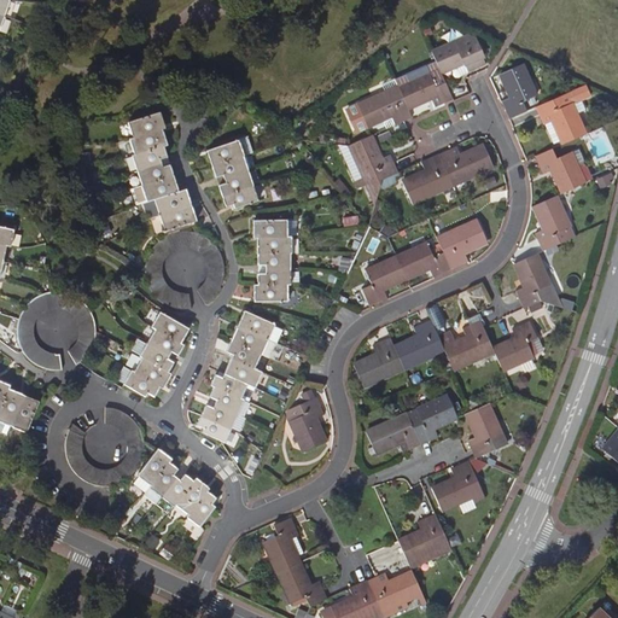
[(11,0),(9,0),(0,0),(0,15),(5,16),(11,0)]
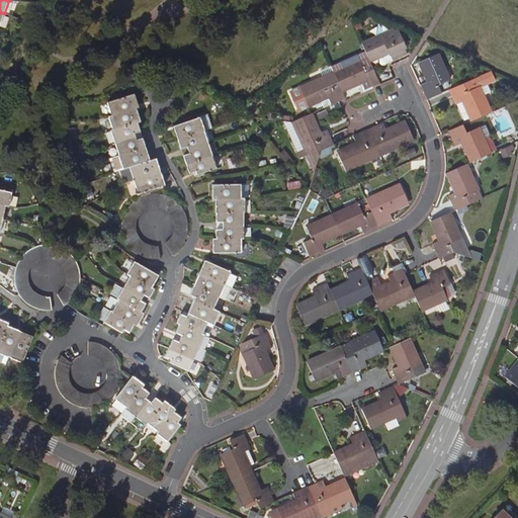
[(365,52),(369,61),(378,58),(379,60),(381,61),(383,63),(386,62),(393,60),(408,53),(398,31),(393,29),(392,34),(390,35),(387,31),(361,42),(365,52)]
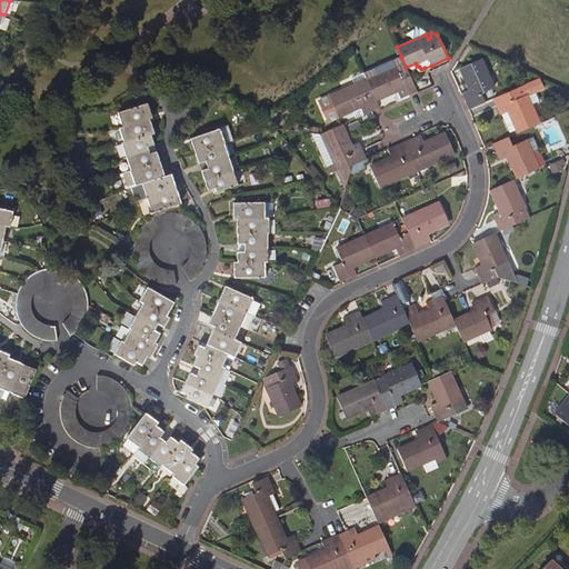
[(417,90),(406,67),(401,57),(363,73),(376,99),(397,90),(400,98),(417,90)]
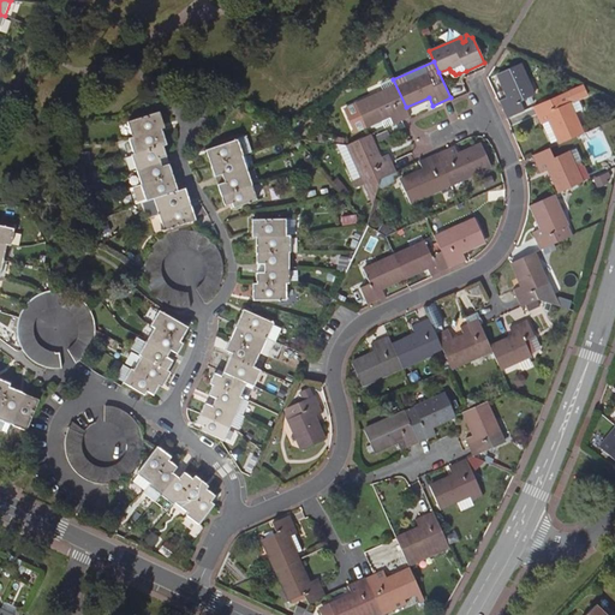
[(507,118),(524,111),(519,101),(533,95),(520,64),(499,73),(508,96),(500,101),(507,118)]
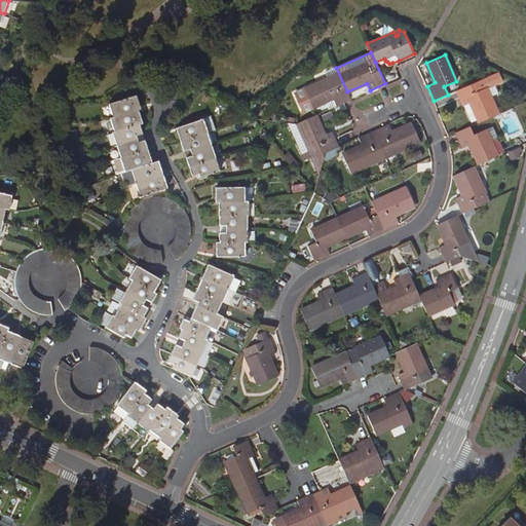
[(336,68),(336,67),(326,71),(329,78),(304,89),(312,107),(332,99),(336,106),(343,103),(350,100),(347,91),(336,68)]
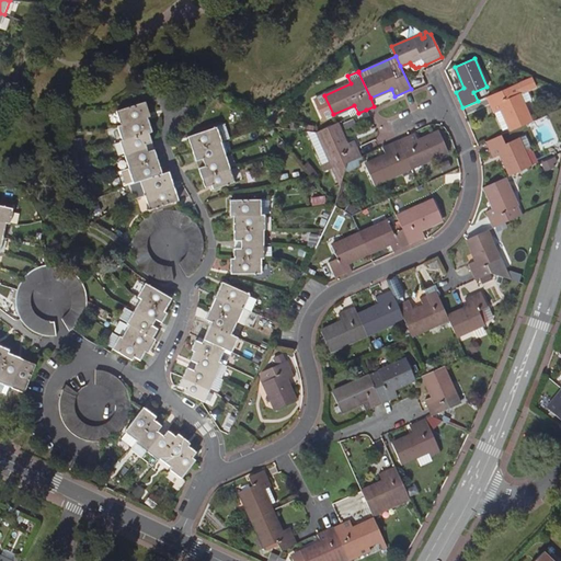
[(533,77),(487,98),(493,113),(495,112),(504,134),(531,122),(519,94),(537,87),(533,77)]
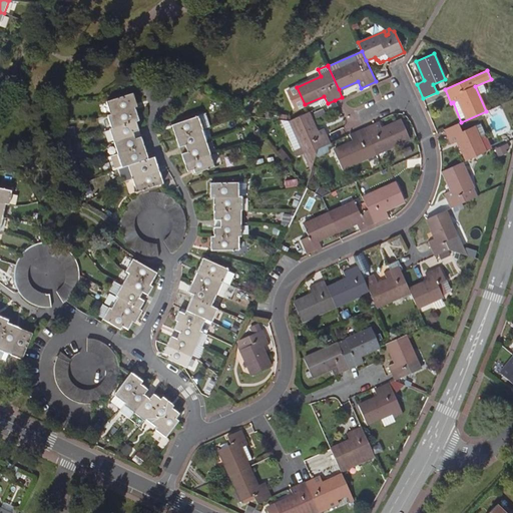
[(110,114),(134,107),(137,106),(132,92),(106,101),(110,114)]
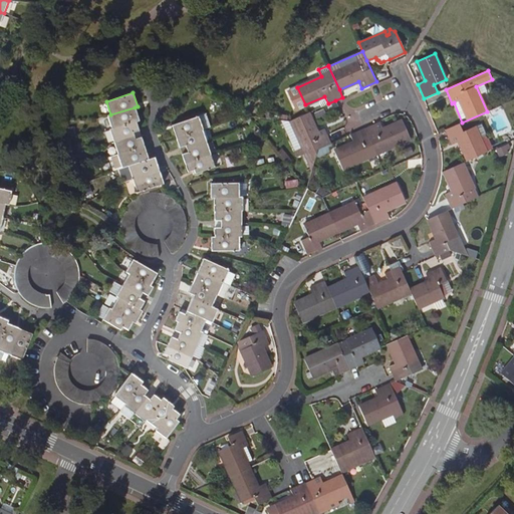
[(112,129),(136,121),(139,119),(135,107),(110,114),(108,115),(112,129)]
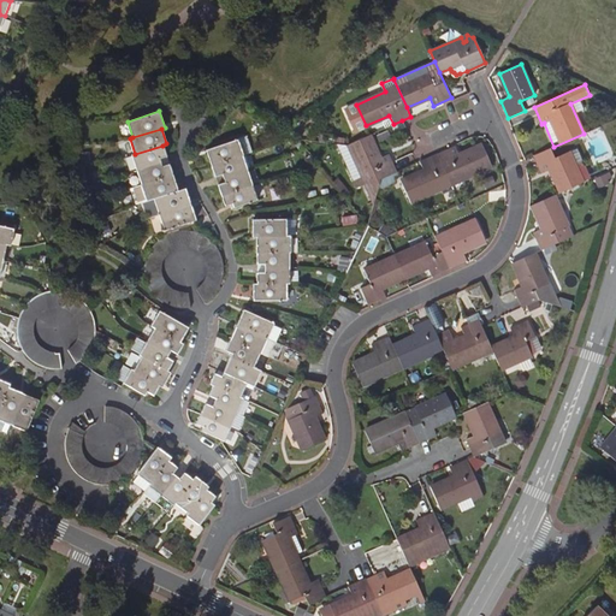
[(369,135),(349,144),(338,144),(354,181),(356,188),(366,183),(374,203),(378,191),(380,179),(397,171),(396,171),(390,154),(380,158),(369,135)]
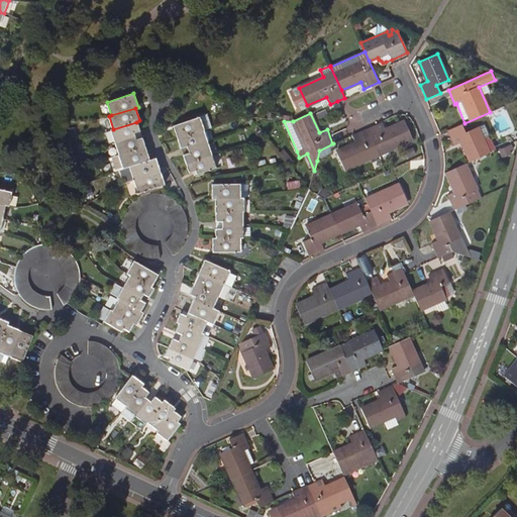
[(174,126),(178,139),(204,130),(199,117),(174,126)]
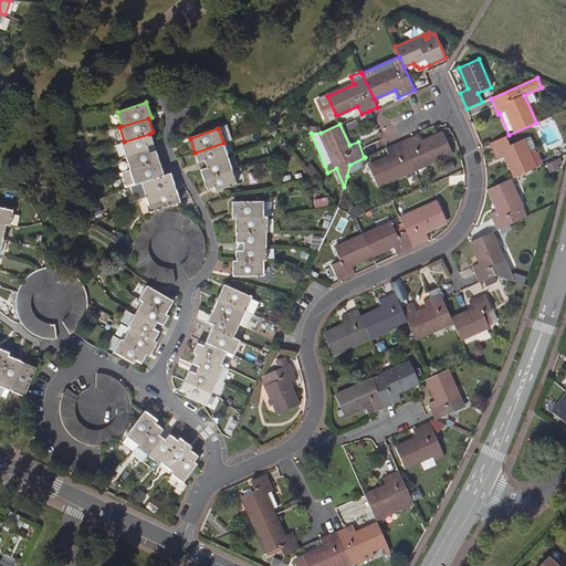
[(401,140),(415,169),(451,153),(443,133),(422,142),(418,134),(401,140)]
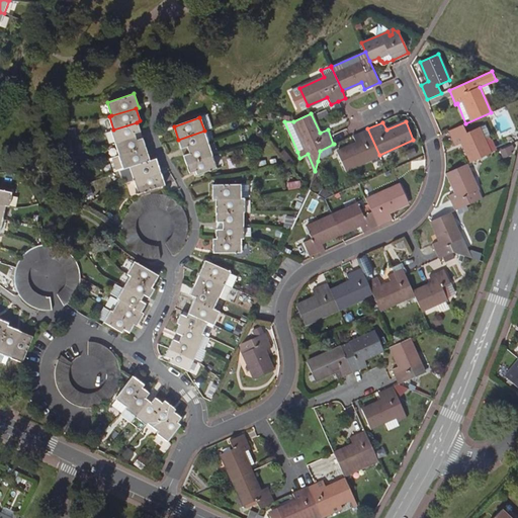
[(140,131),(137,122),(113,130),(111,131),(115,143),(136,137),(135,133),(140,131)]
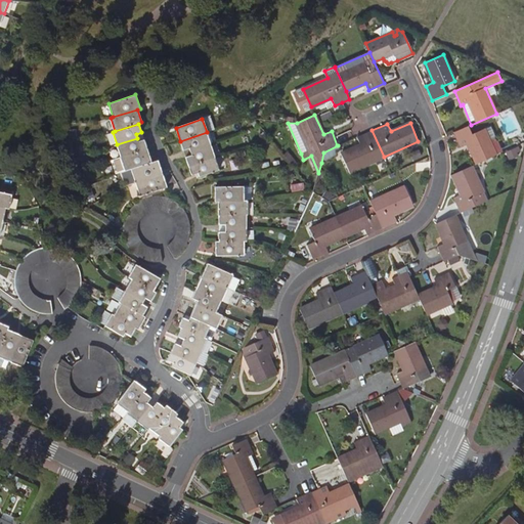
[(469,126),(454,132),(461,147),(469,143),(477,164),(495,156),(489,140),(496,137),(491,126),(472,134),(469,126)]
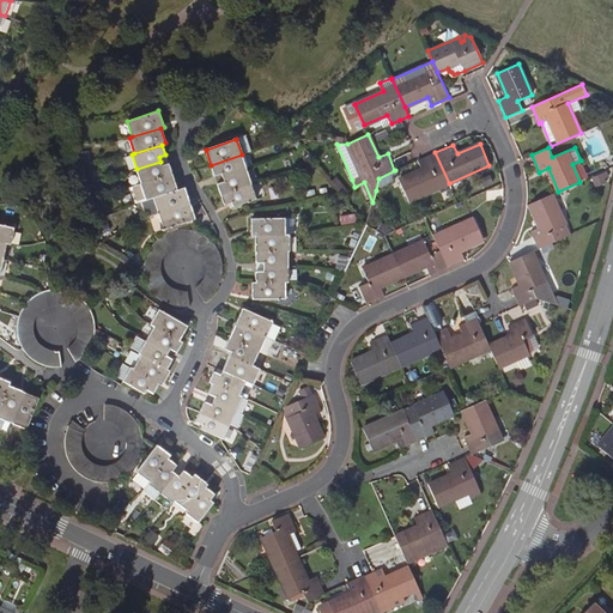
[(449,183),(435,152),(418,161),(422,169),(399,180),(410,201),(449,183)]
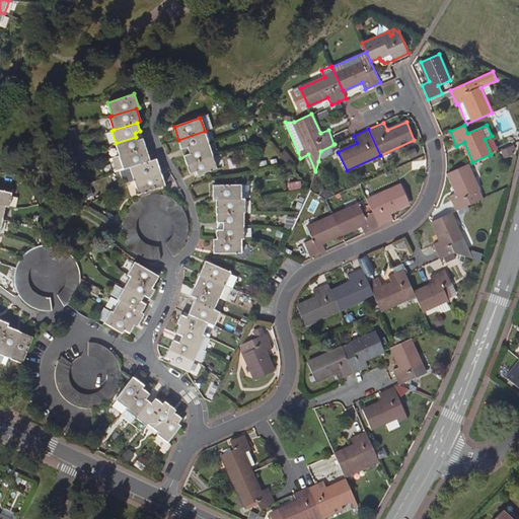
[(178,140),(181,149),(188,147),(189,150),(209,143),(205,131),(178,140)]
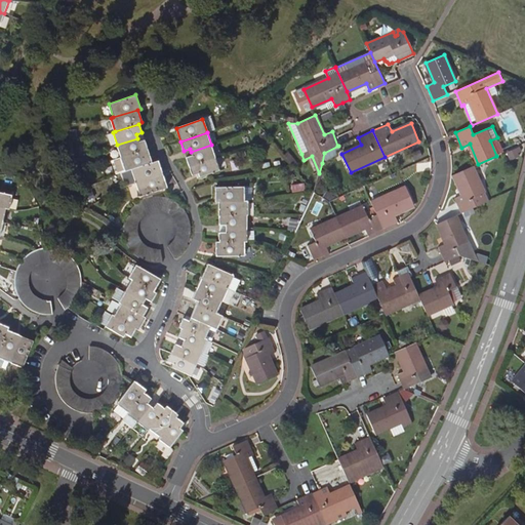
[(138,142),(137,138),(117,145),(121,157),(147,149),(145,139),(138,142)]
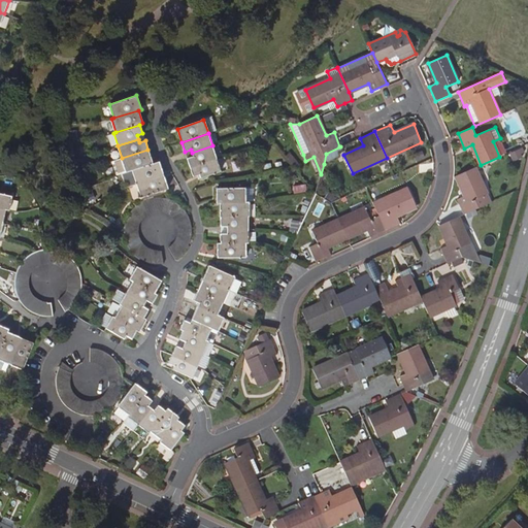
[(212,145),(192,153),(193,157),(187,158),(190,167),(217,159),(212,145)]
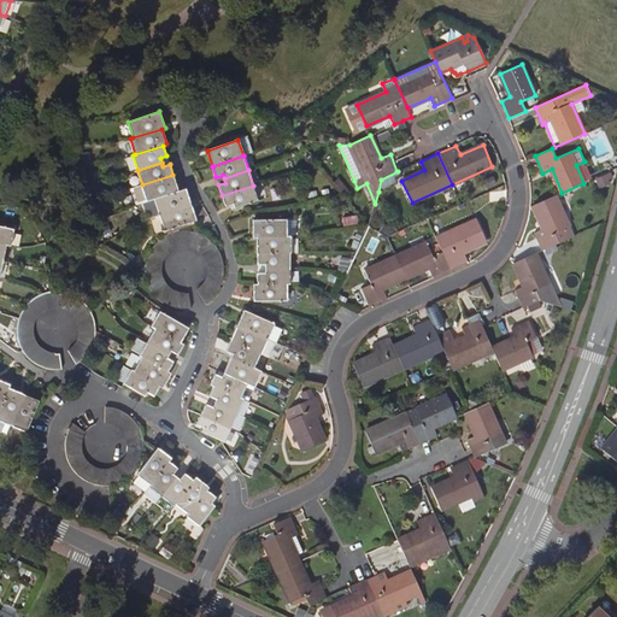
[(381,180),(378,192),(397,182),(398,178),(400,177),(398,171),(381,180)]
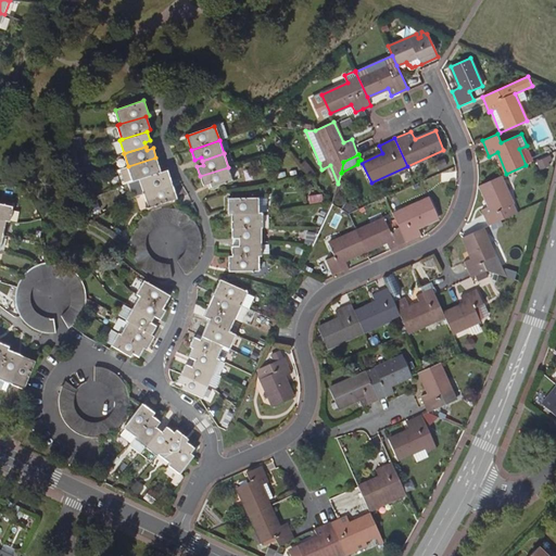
[(161,172),(155,158),(128,166),(133,181),(161,172)]
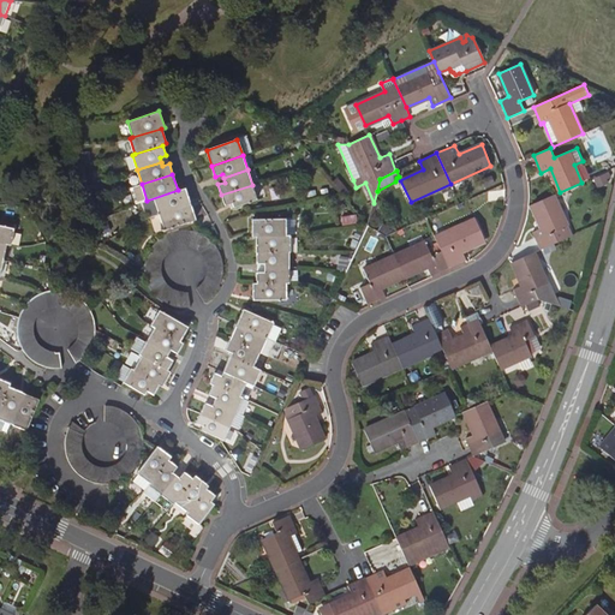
[(252,185),(221,195),(225,206),(232,203),(233,208),(243,206),(257,199),(252,185)]
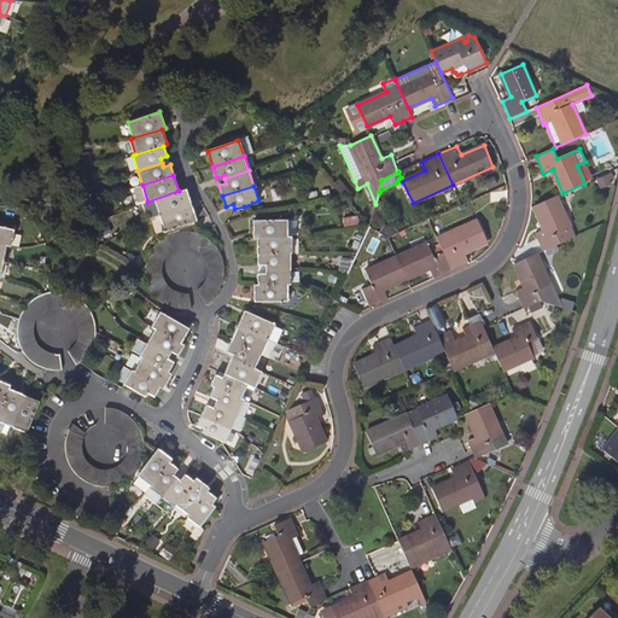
[(186,188),(179,191),(147,202),(146,202),(151,214),(158,211),(159,215),(164,214),(191,204),(186,188)]
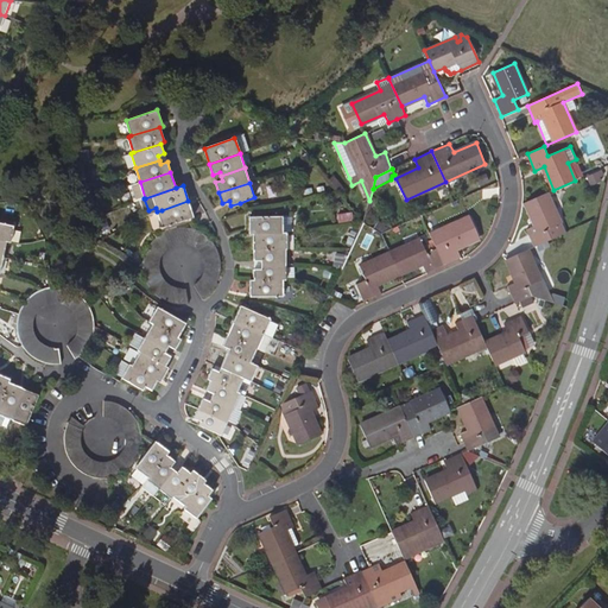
[(534,247),(564,233),(548,192),(525,202),(536,225),(527,229),(534,247)]
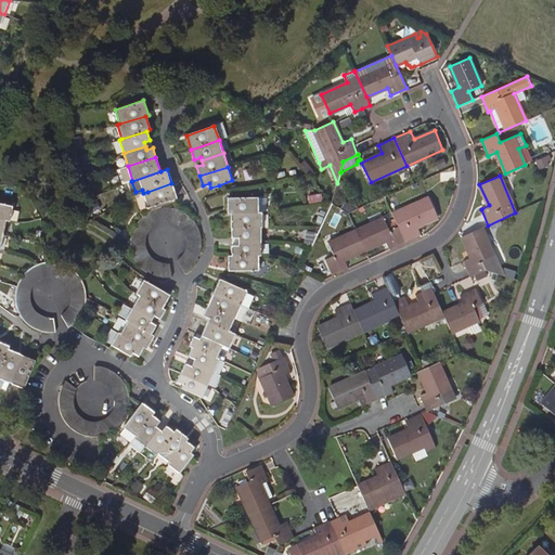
[(147,192),(143,193),(137,195),(141,209),(176,197),(171,183),(147,192)]
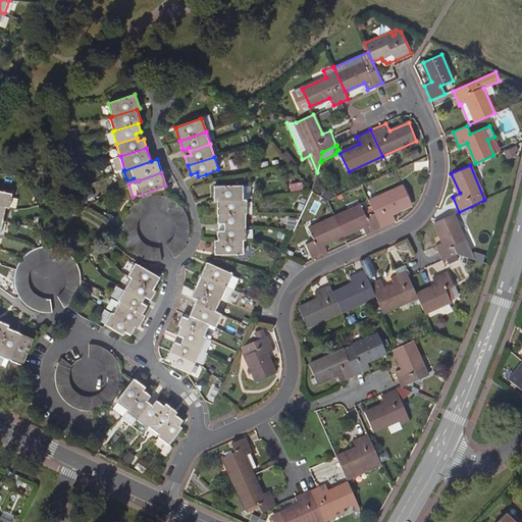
[(214,200),(218,200),(246,200),(251,198),(251,186),(214,187),(214,200)]
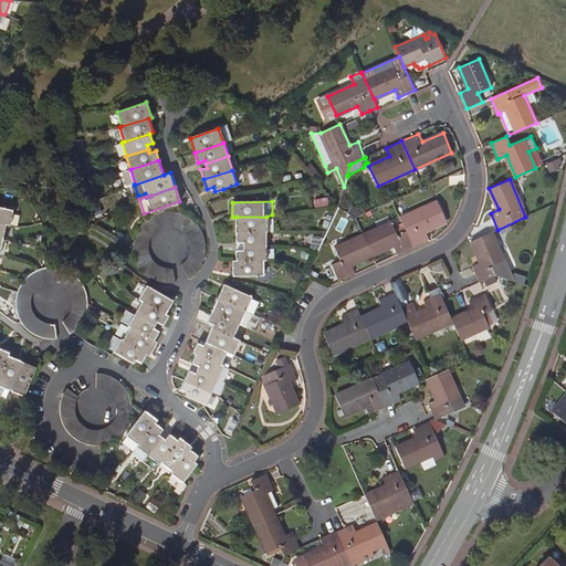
[(400,218),(406,231),(412,247),(429,239),(426,231),(446,222),(438,201),(400,218)]
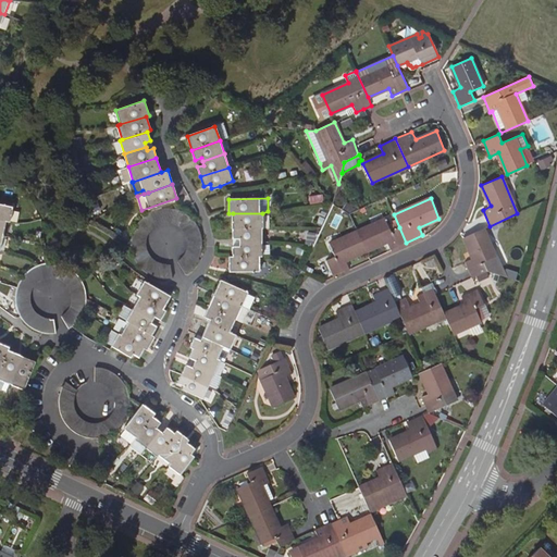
[(0,220),(5,222),(9,223),(12,208),(0,205),(0,220)]
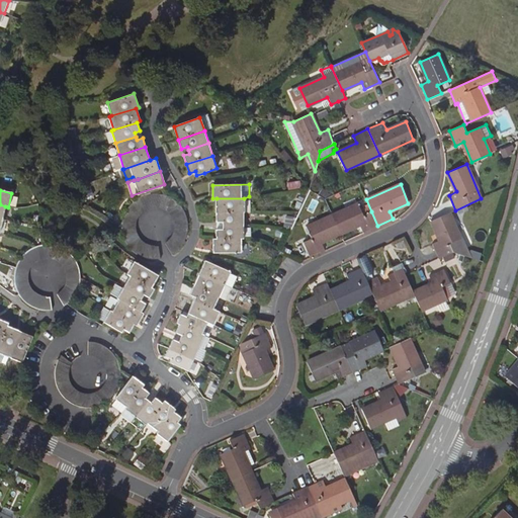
[(147,194),(141,196),(147,207),(148,207),(153,206),(151,193),(147,194)]
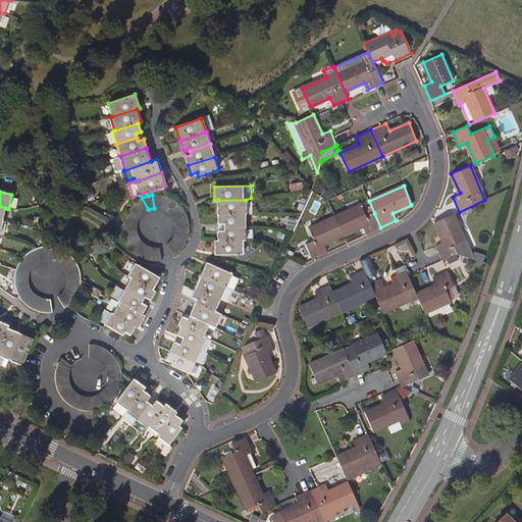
[(154,195),(152,195),(154,208),(154,207),(160,208),(162,195),(159,195),(154,195)]
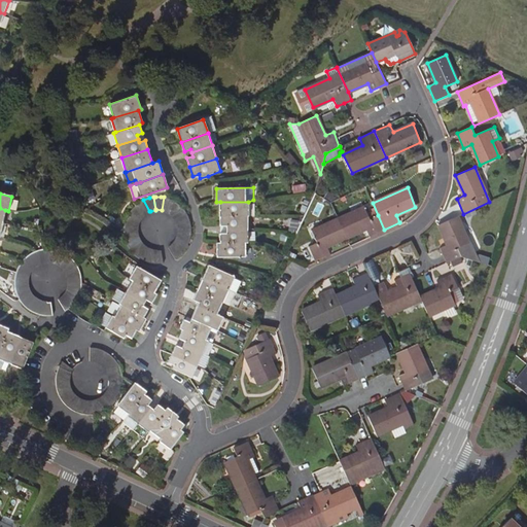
[(172,200),(166,198),(164,197),(162,210),(167,211),(167,212),(174,200),(172,200)]
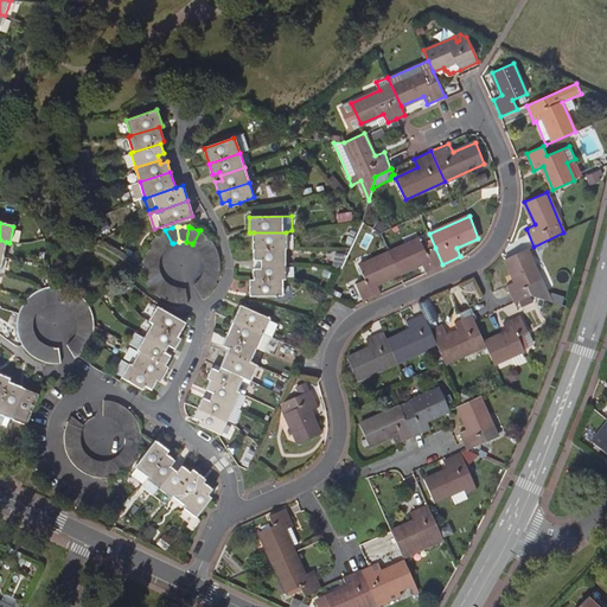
[(155,236),(166,247),(170,244),(172,243),(165,230),(158,235),(155,236)]
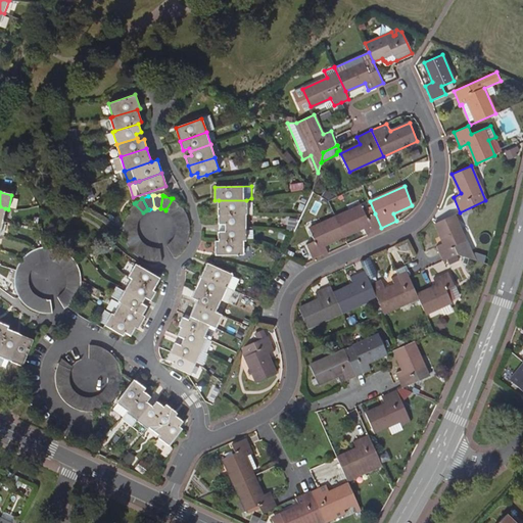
[(173,198),(165,210),(170,212),(171,214),(180,204),(176,201),(173,198)]
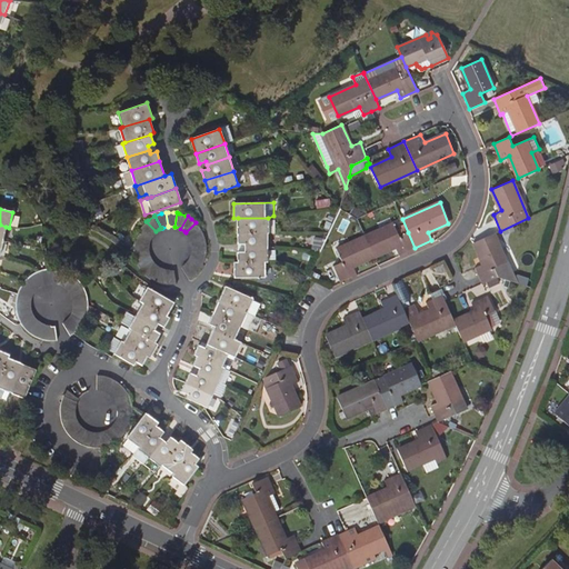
[(238,233),(267,233),(268,233),(268,218),(238,218),(238,233)]
